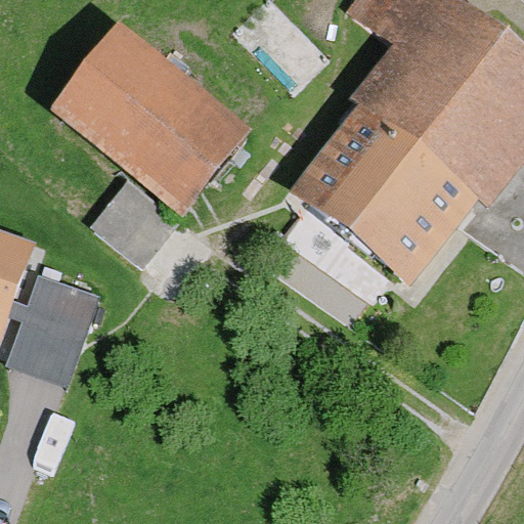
[(523,163),(523,51),(455,0),(354,0),(344,14),(388,48),(344,105),(352,111),(290,192),(412,286),(479,199),(490,208),(523,163)]
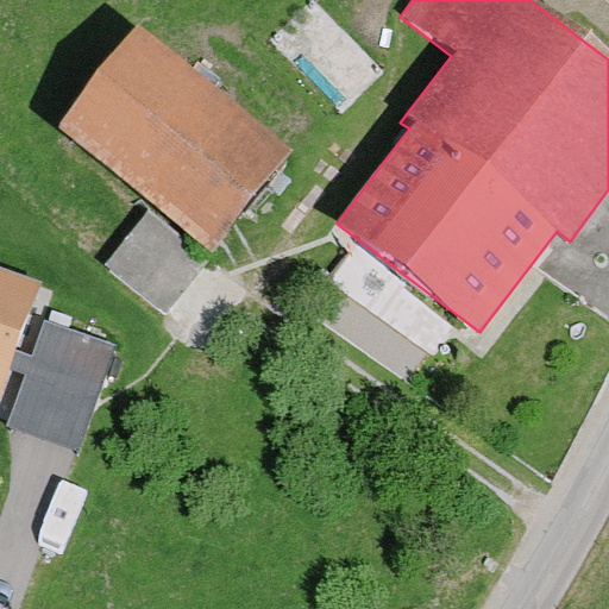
[(302,171),(144,49),(69,145),(227,268),(302,171)]
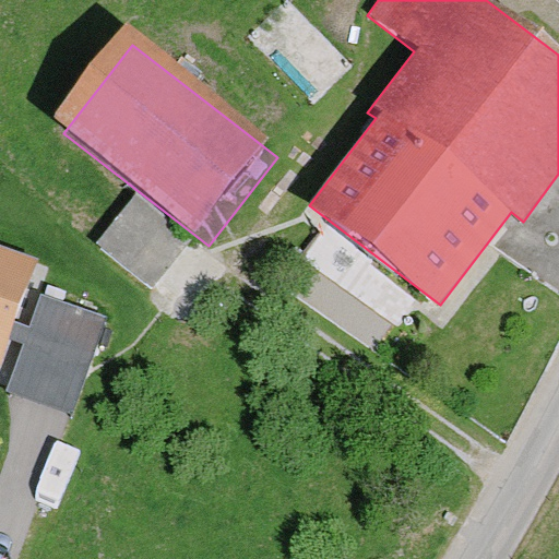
[(188,251),(133,205),(93,253),(147,299),(188,251)]
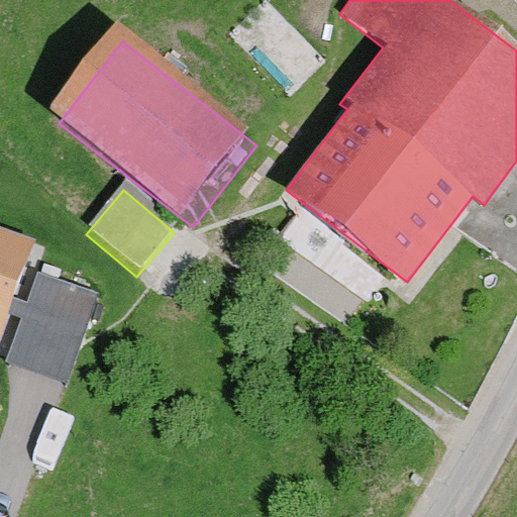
[(34,239),(0,227),(0,335),(8,313),(14,297),(34,239)]
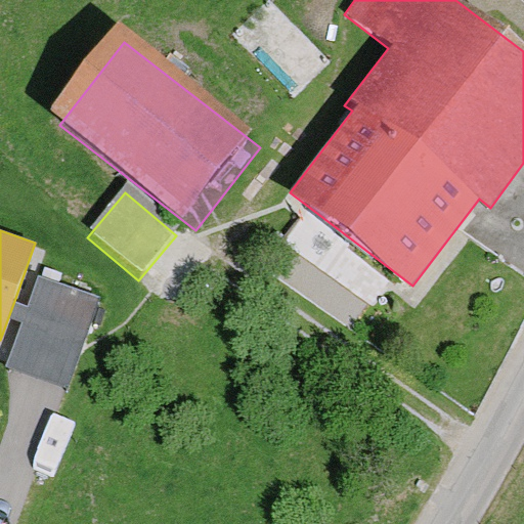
[(28,306),(14,301),(8,317),(22,322),(6,365),(66,387),(98,298),(39,276),(28,306)]
